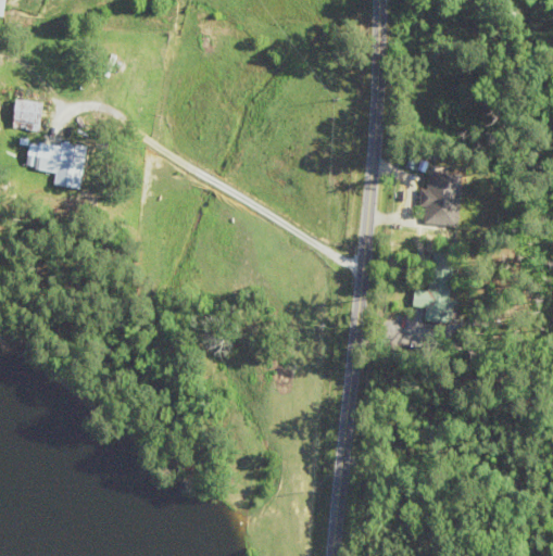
[(44,102),(16,98),(11,127),(38,133),(44,102)]
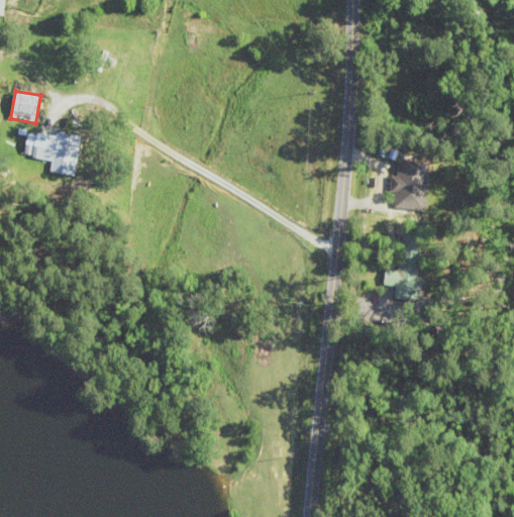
[(80,136),(27,129),(23,156),(50,160),(48,172),(74,176),(80,136)]
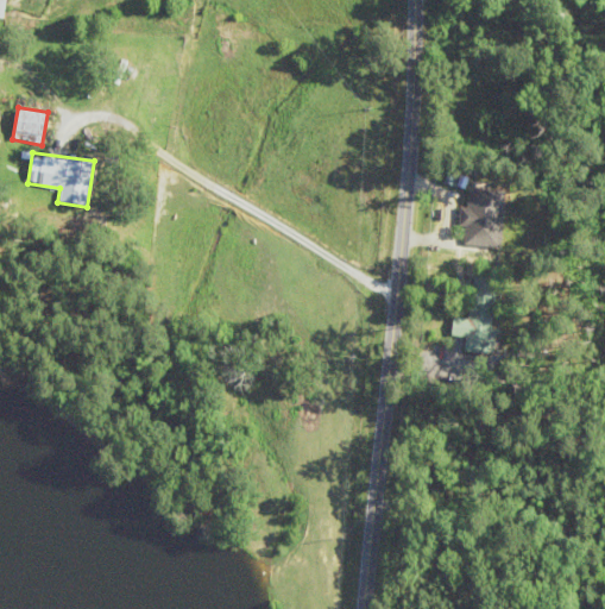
[(460,206),(459,226),(462,227),(461,244),(502,248),(506,190),(468,187),(466,207),(460,206)]
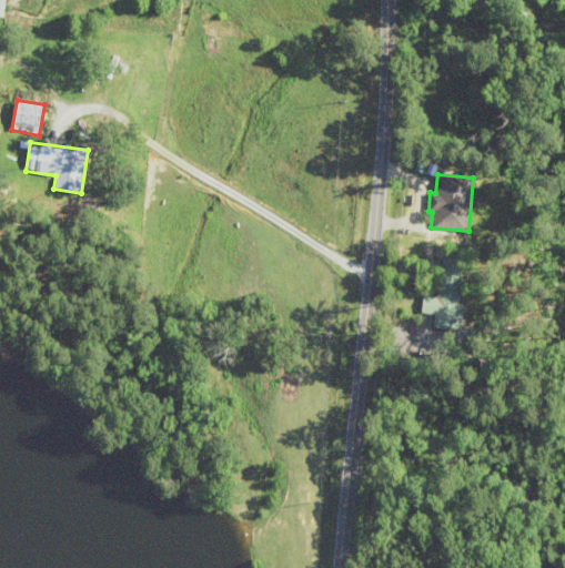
[(436,297),(423,295),(421,312),(433,314),(432,325),(463,330),(465,308),(460,307),(466,259),(442,255),(436,297)]
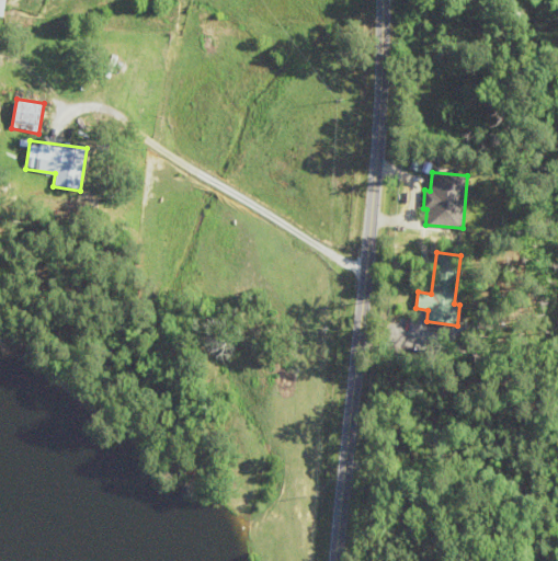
All buildings are outlined.
